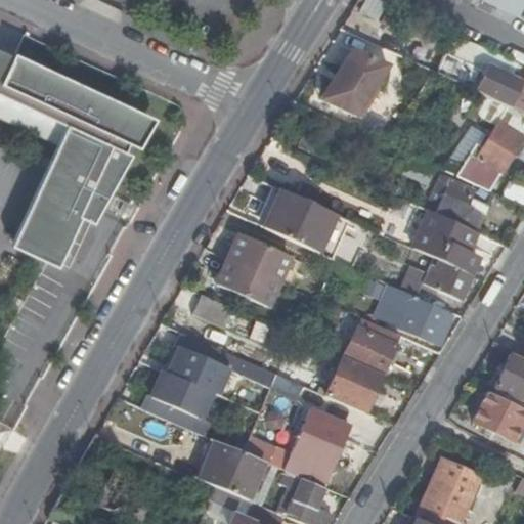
[(376,20),(384,4),(376,0),(361,0),(356,10),(376,20)]
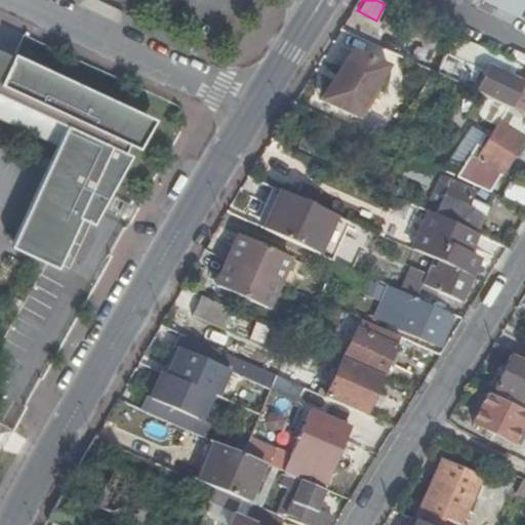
[(524,18),(524,0),(484,0),(488,2),(521,17),(524,18)]
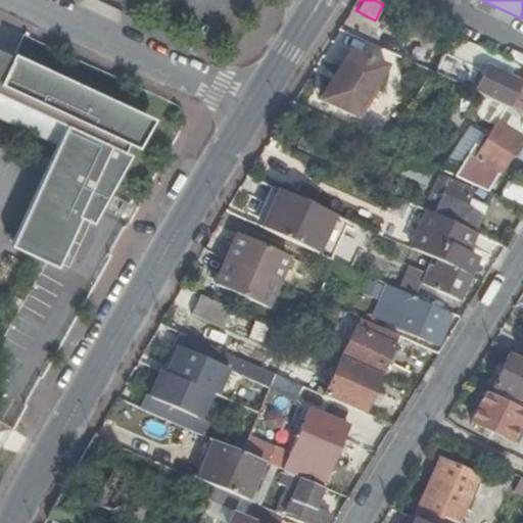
[(483,49),(467,41),(460,53),(478,61),(483,49)]
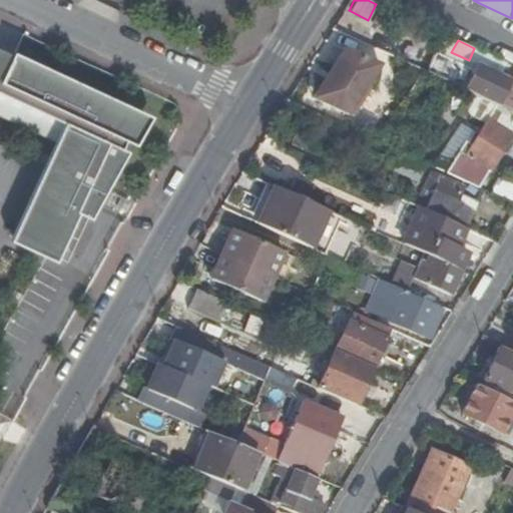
[(0,88),(69,119),(49,163),(18,232),(60,251),(80,205),(95,212),(126,141),(120,138),(136,101),(71,72),(14,46),(11,54),(0,48),(0,88)]
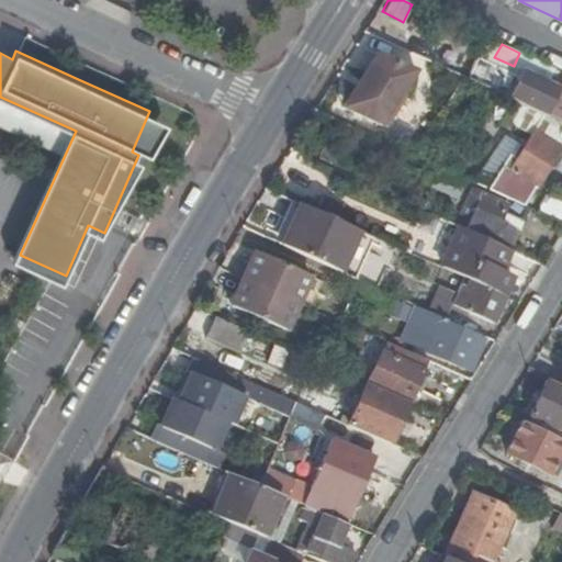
[(346,105),(349,107),(381,53),(377,51),(346,105)]
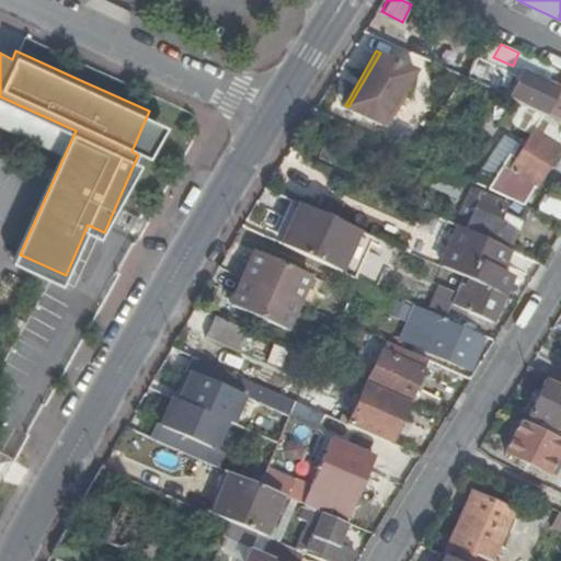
[(380,53),(348,106),(409,136),(441,82),(380,53)]
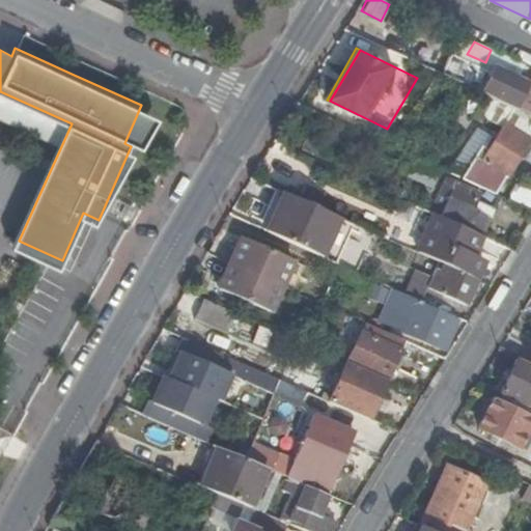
[(530,80),(527,89),(516,85),(452,55),(442,75),(492,99),(530,115),(530,80)]
